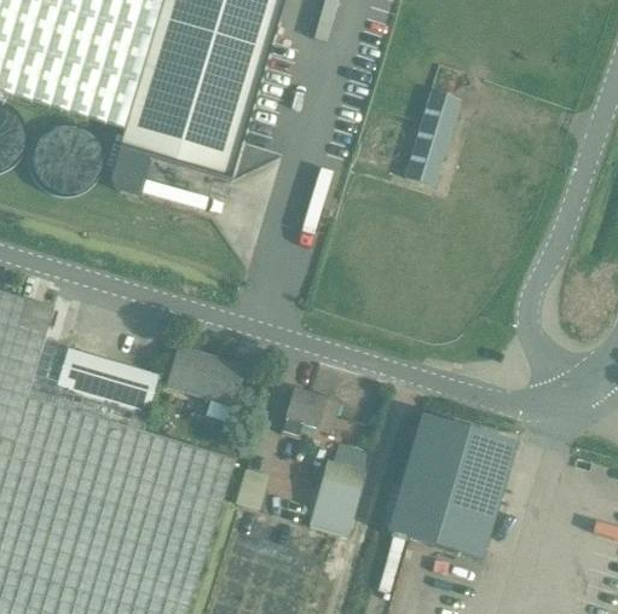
[(0,0),(0,90),(125,128),(163,0),(0,0)]
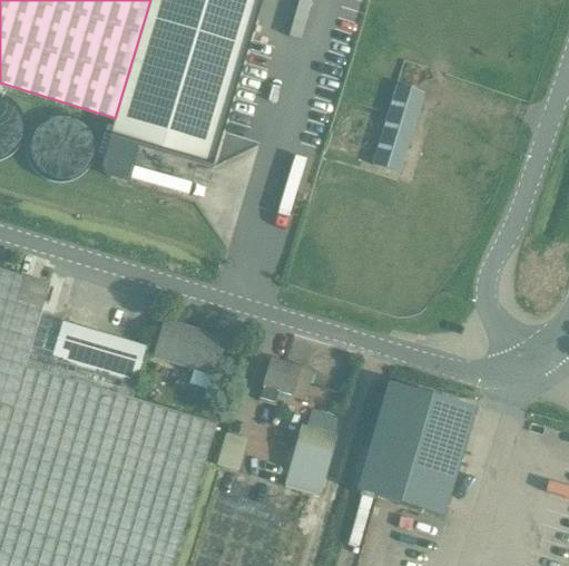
[(150,0),(115,118),(102,159),(113,176),(127,181),(138,143),(213,165),(262,0),(150,0)]
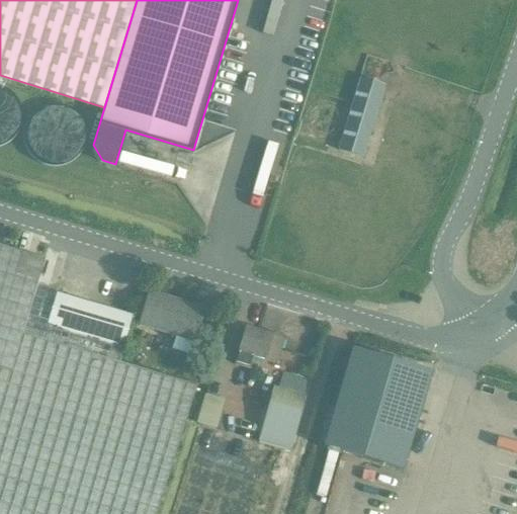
[(364,155),(385,84),(360,76),(339,147),(364,155)]
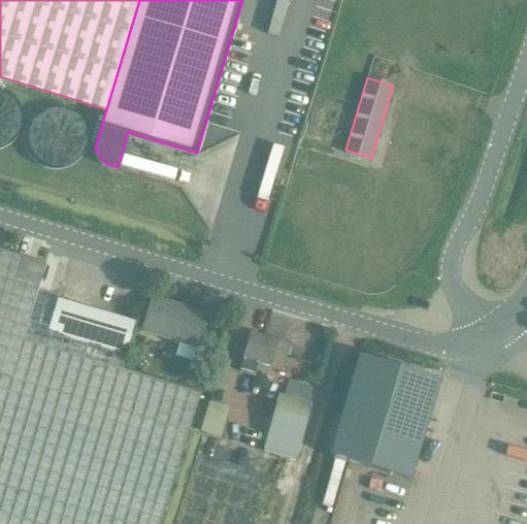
[(0,523),(159,523),(200,391),(123,367),(126,355),(47,331),(58,296),(38,290),(46,262),(0,248),(0,523)]
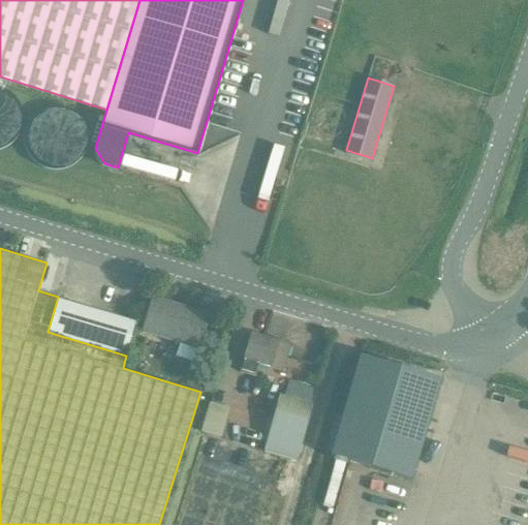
[(198,345),(209,311),(153,295),(143,329),(198,345)]
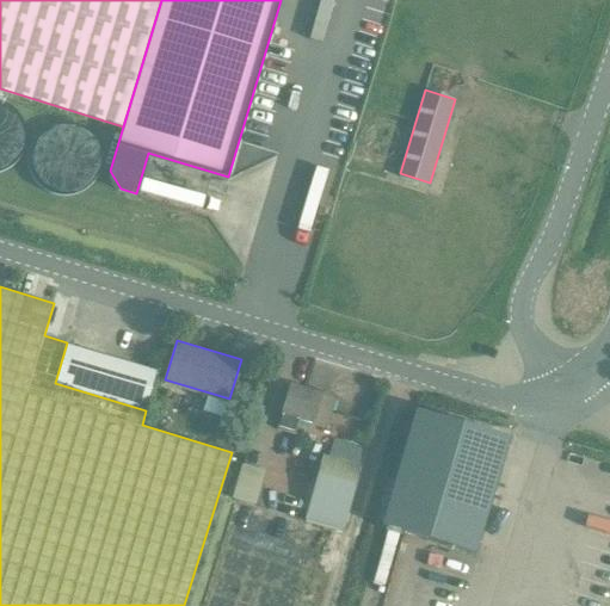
[(67,342),(55,383),(146,410),(158,369),(67,342)]
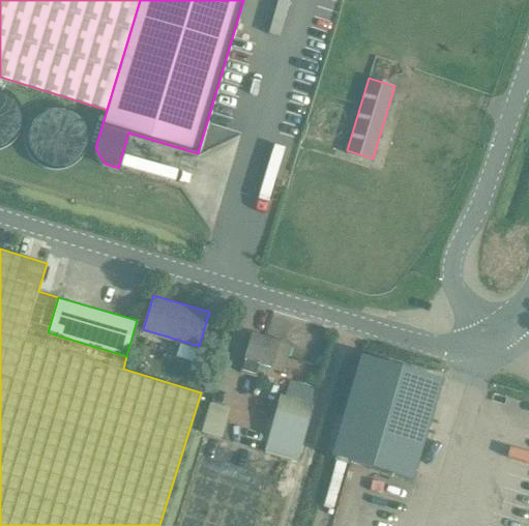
[(289,342),(254,331),(252,331),(241,370),(255,374),(258,361),(282,368),(289,342)]
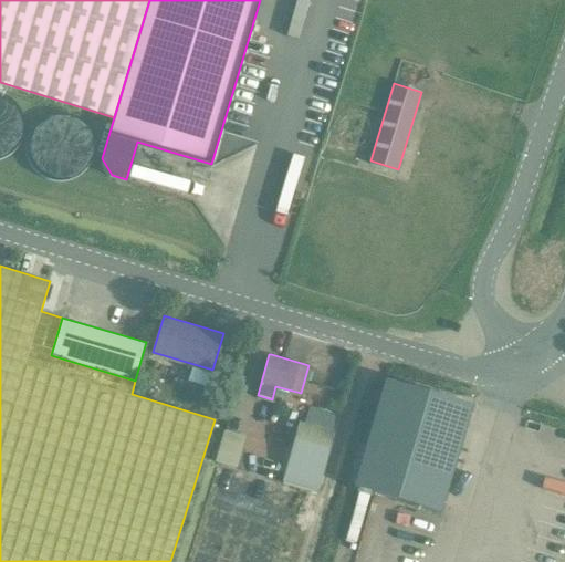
[(383,380),(351,486),(437,511),(469,405),(383,380)]
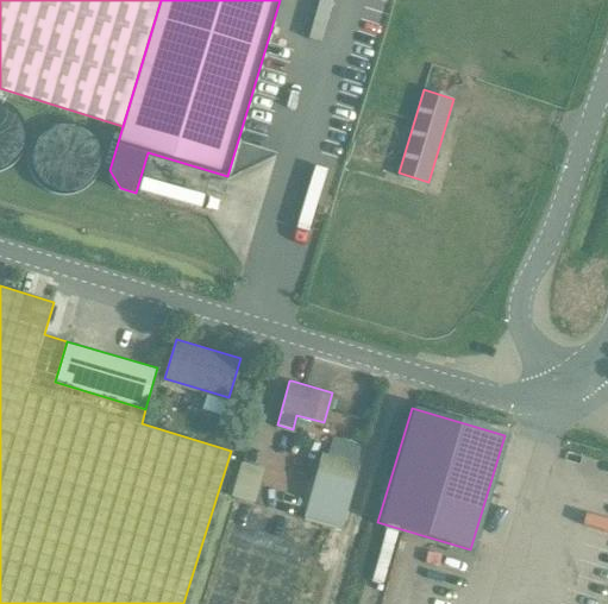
[(314,479),(305,515),(343,526),(352,490),(363,447),(364,442),(334,434),(330,453),(321,452),(314,479)]
